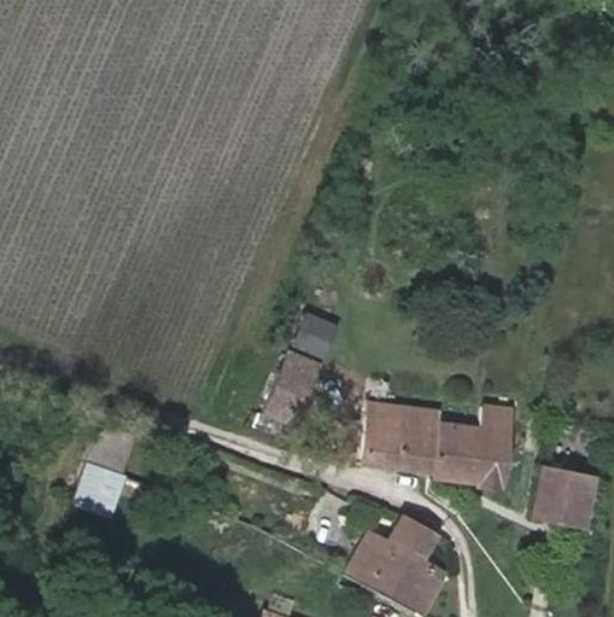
[(331,354),(340,318),(305,308),(294,343),(331,354)]
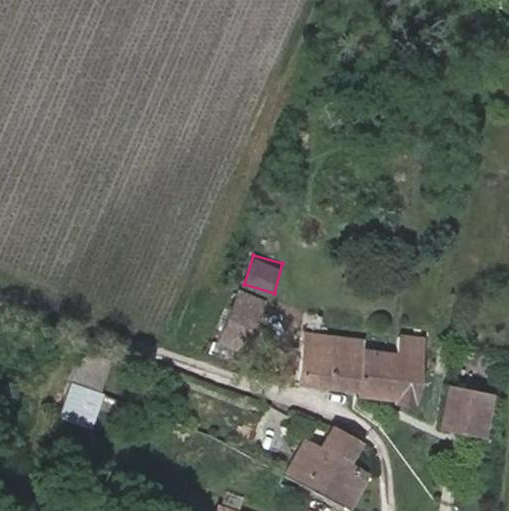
[(265,299),(242,290),(220,340),(243,350),(265,299)]
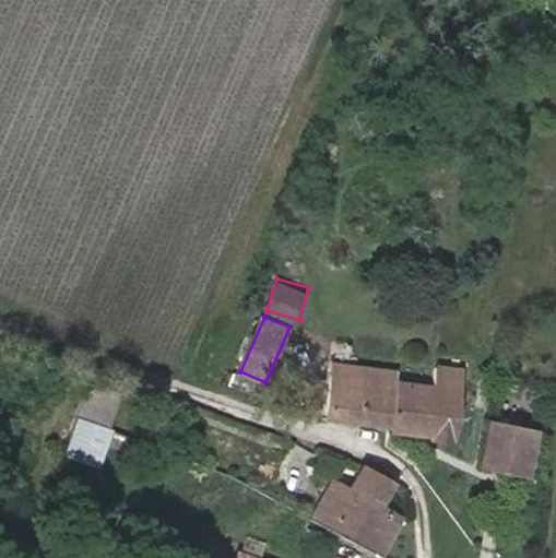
[(392,425),(398,384),(400,370),(334,361),(328,415),(392,425)]
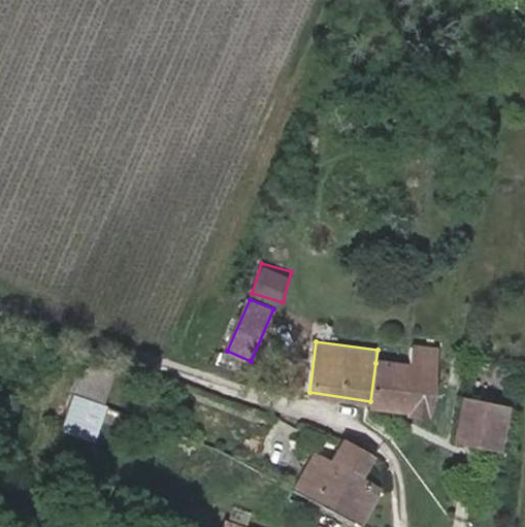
[(411,366),(375,363),(370,401),(370,405),(407,410),(406,413),(431,416),(439,354),(439,348),(414,344),(411,366)]
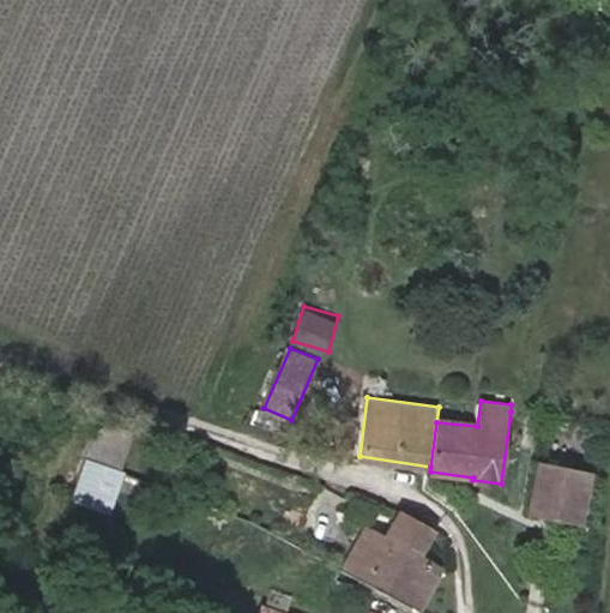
[(90,461),(122,472),(133,433),(103,422),(90,461)]
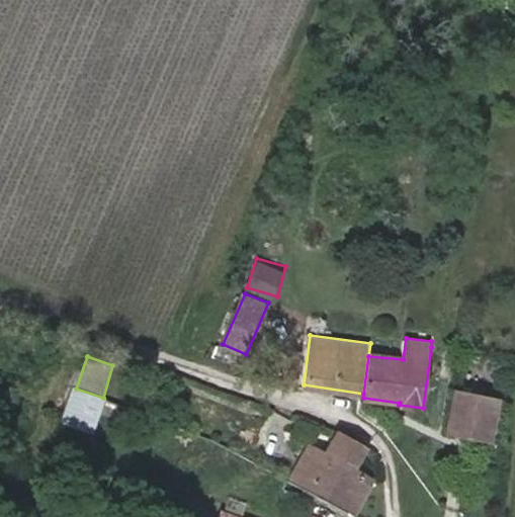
[(103,398),(76,389),(68,418),(93,427),(103,398)]
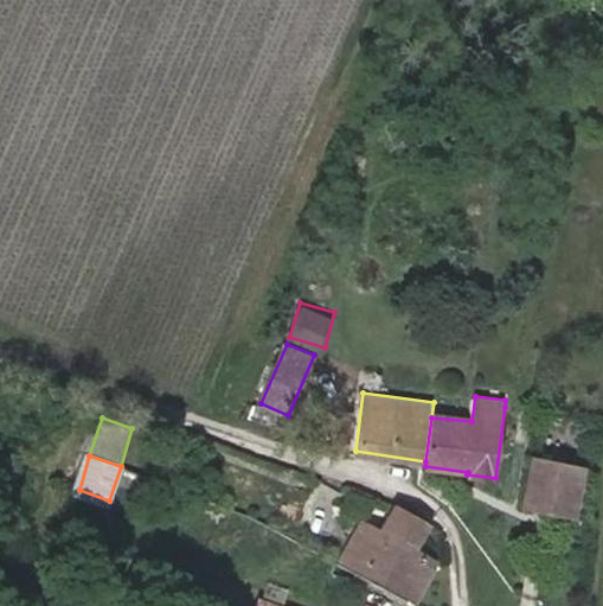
[(582,467),(531,457),(521,504),(572,515),(582,467)]
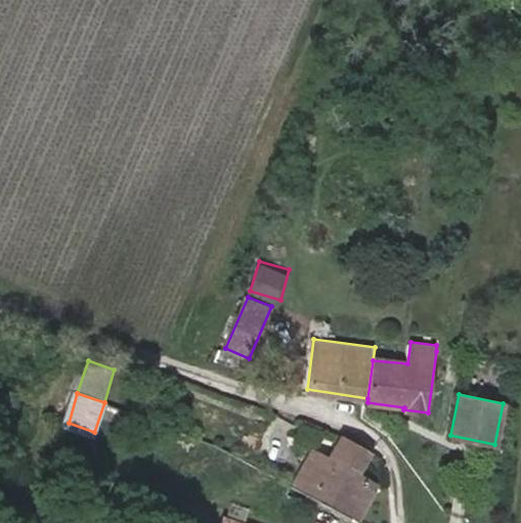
[(328,456),(309,489),(360,517),(377,484),(358,474),(370,452),(340,435),(328,456)]
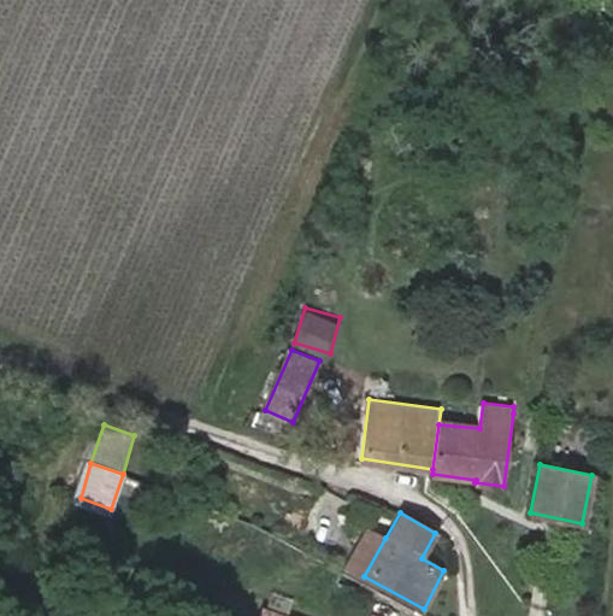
[(364,576),(385,538),(366,528),(346,567),(364,576)]
